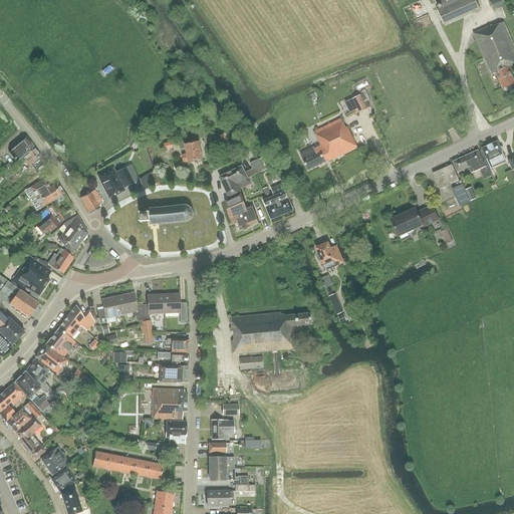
[(433,0),(434,1),(435,0),(440,0),(444,7),(438,10),(444,25),(480,9),(476,0),(433,0)]
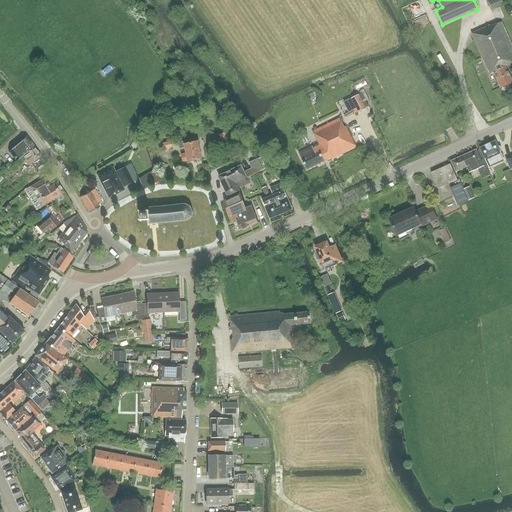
[(492,9),(501,5),(499,0),(493,0),(489,2),(492,9)]
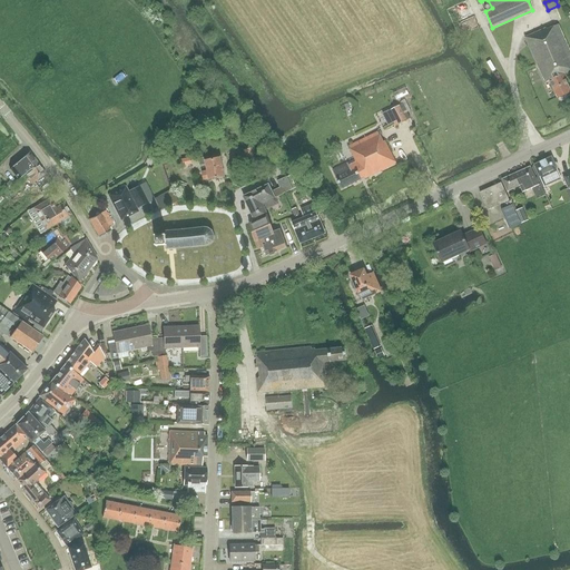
[(569,71),(569,50),(558,25),(548,29),(547,28),(524,38),(546,82),(550,81),(558,99),(560,98),(561,99),(564,97),(564,96),(569,92),(569,89),(566,81),(568,78),(566,74),(569,71)]
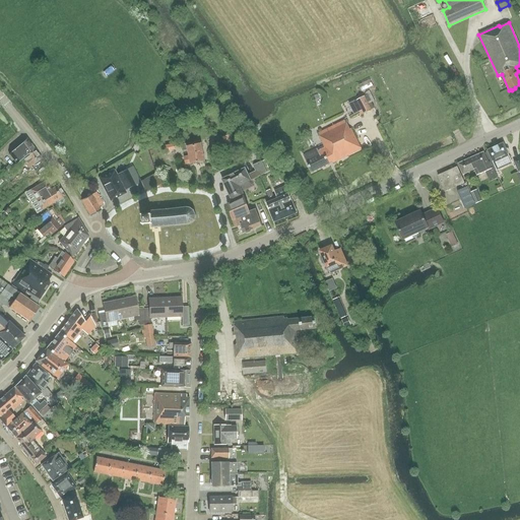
[(104,72),(107,77),(117,70),(113,65),(104,72)]
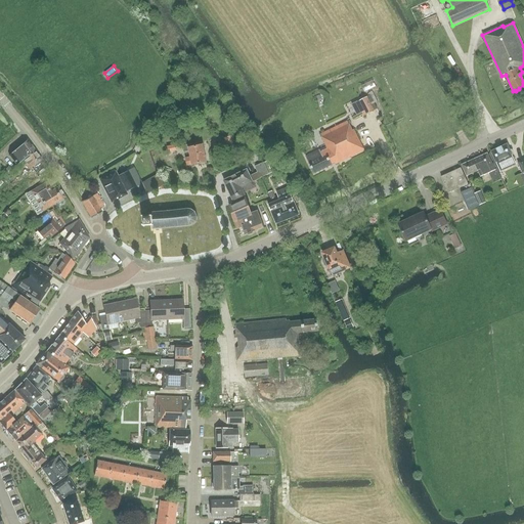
[(370,102),(367,97),(356,103),(357,105),(358,105),(362,115),(363,117),(375,112),(374,108),(377,107),(373,101),(370,102)]
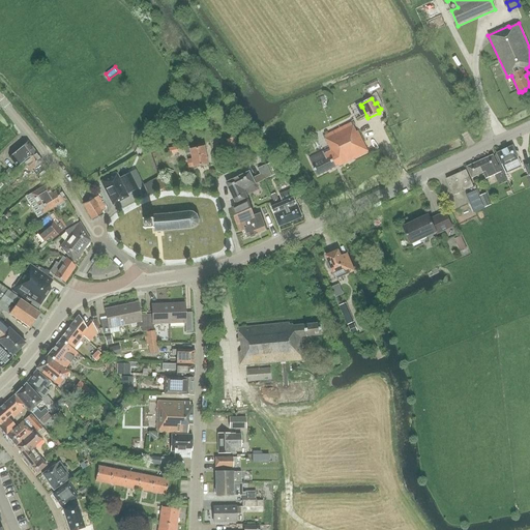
[(356,131),(352,122),(324,136),(330,148),(310,158),(318,176),(339,166),(339,167),(369,152),(358,131),(356,131)]
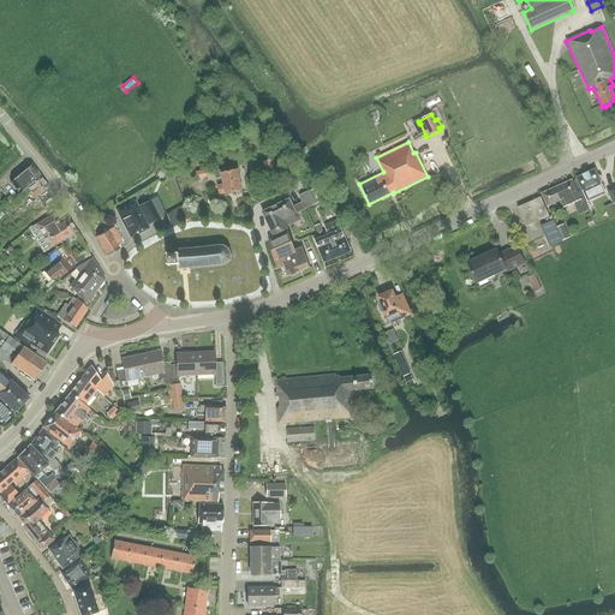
[(275,161),(264,165),(267,173),(278,169),(275,161)]
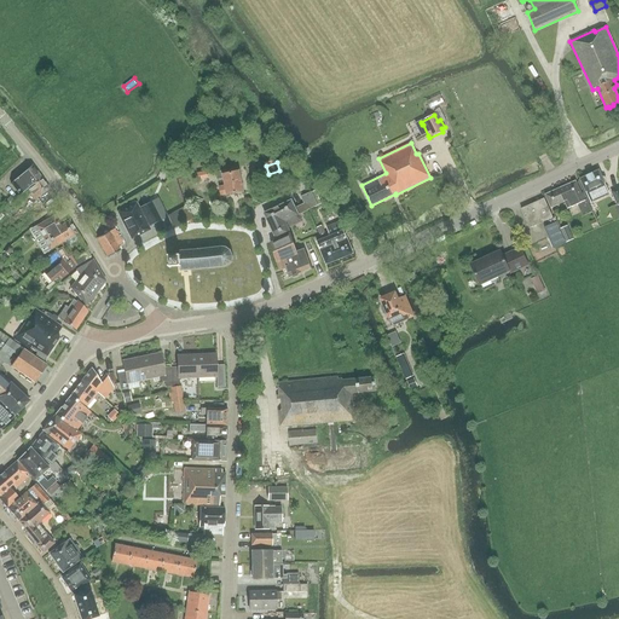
[(19,197),(25,191),(33,184),(42,179),(33,166),(24,173),(10,185),(19,197)]
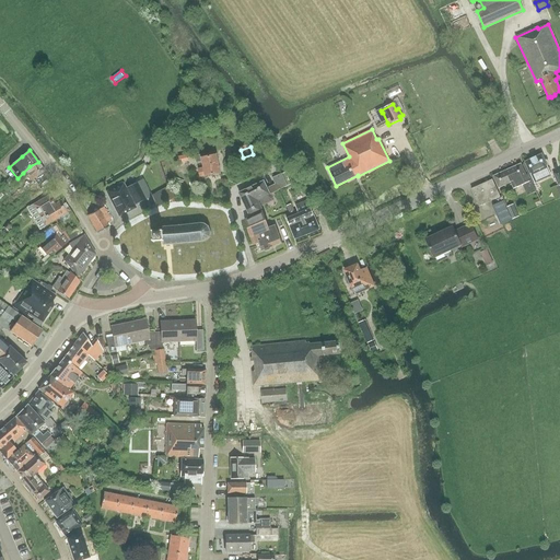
[(208,158),(208,154),(196,156),(197,163),(202,162),(205,168),(199,170),(200,177),(206,176),(206,177),(221,174),(217,155),(208,158)]
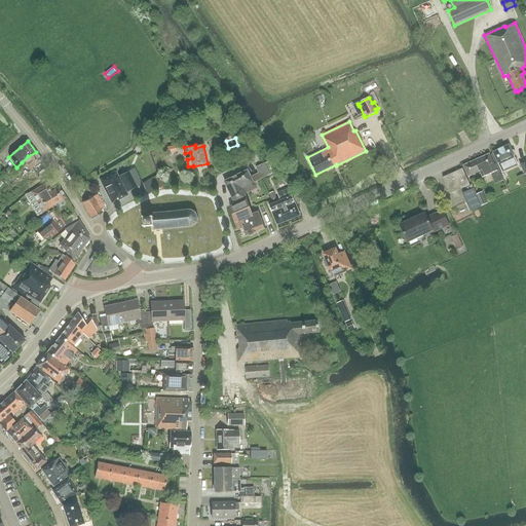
[(502,172),(518,164),(514,156),(516,154),(514,151),(512,150),(509,145),(493,152),(502,172)]
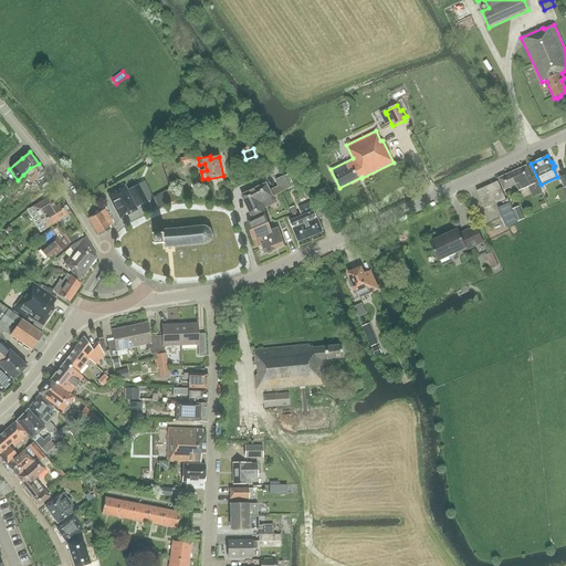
[(35,180),(45,173),(39,164),(30,168),(23,175),(18,180),(13,184),(17,188),(27,177),(30,182),(35,180)]
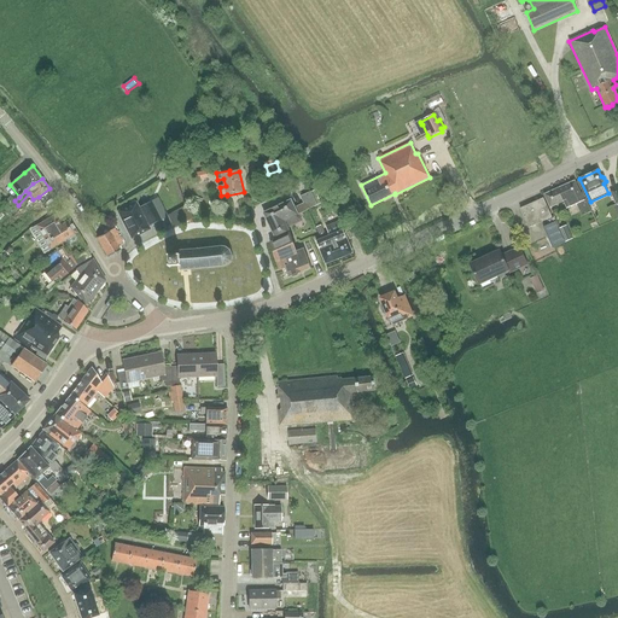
[(565,202),(569,209),(577,204),(582,216),(592,213),(586,199),(583,200),(575,181),(544,194),(551,208),(565,202)]
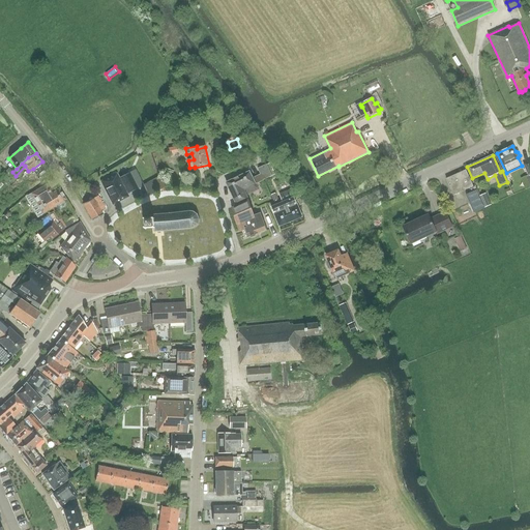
[(249,172),(227,183),(237,205),(248,200),(249,199),(247,196),(251,194),(248,188),(256,184),(264,181),(265,180),(272,177),(272,176),(275,174),(270,163),(258,169),(259,172),(252,175),(249,172)]
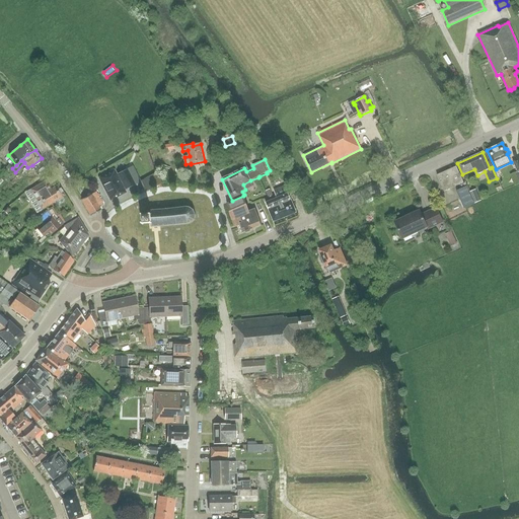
[(115,170),(98,178),(110,201),(126,193),(125,190),(135,184),(141,181),(133,166),(127,169),(119,174),(118,171),(116,172),(115,170)]
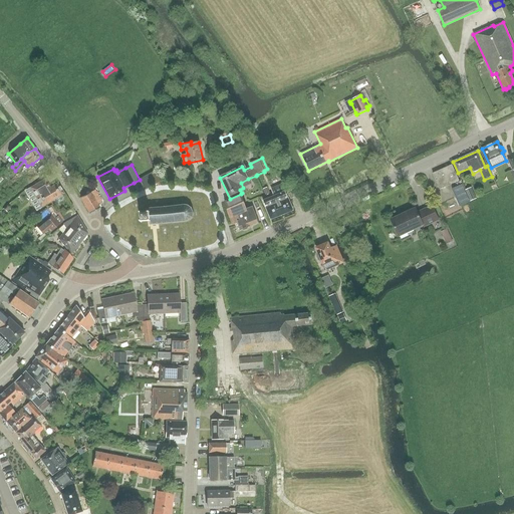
[(440,190),(459,181),(452,166),(433,174),(440,190)]
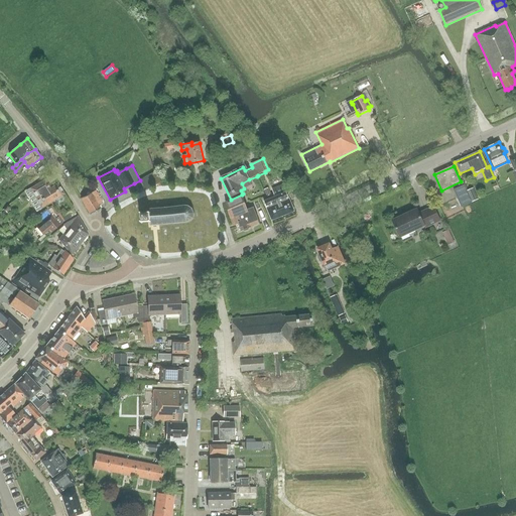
[(148,176),(153,186),(161,182),(156,172),(148,176)]
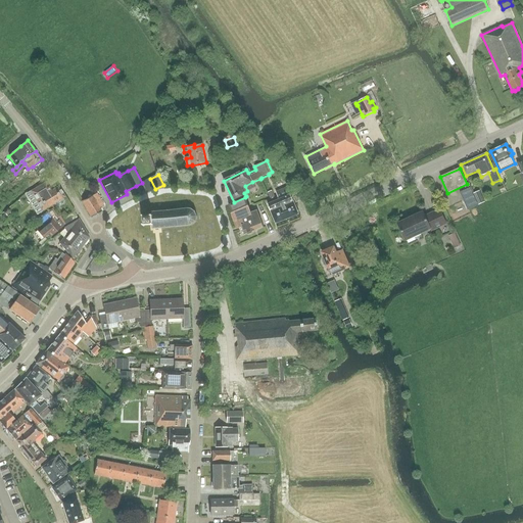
[(287,187),(291,195),(297,191),(293,182),(287,185),(287,187)]
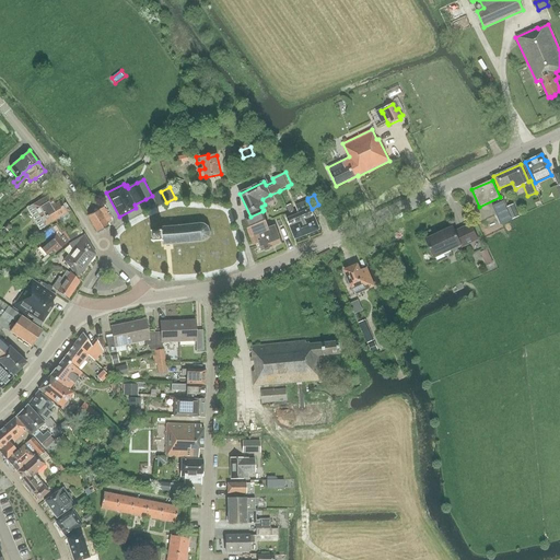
[(49,196),(33,206),(45,226),(48,224),(70,211),(62,200),(55,205),(54,202),(49,196)]
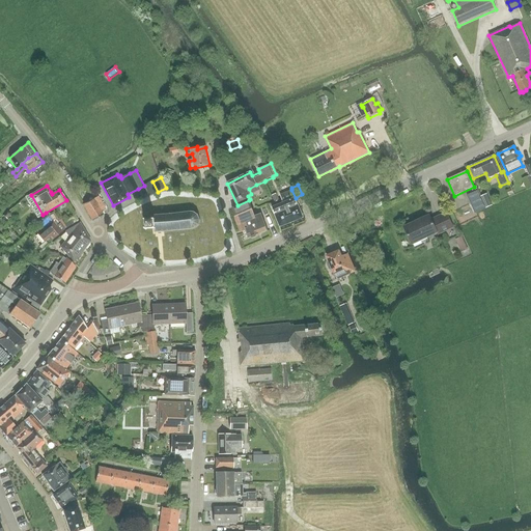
[(296,198),(291,190),(280,195),(283,203),(272,207),(275,215),(280,227),(303,218),(298,204),(296,198)]
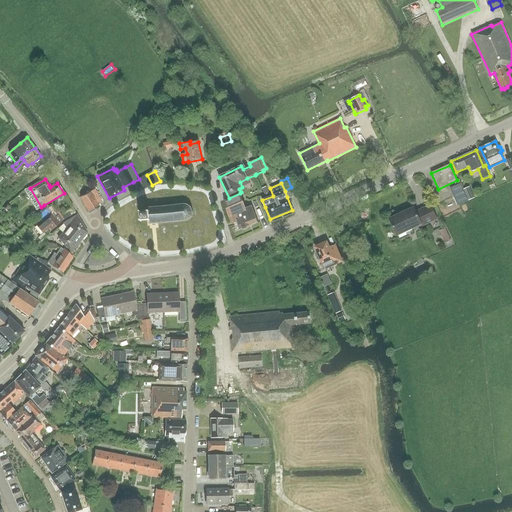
[(467,201),(460,184),(451,188),(459,205),(467,201)]
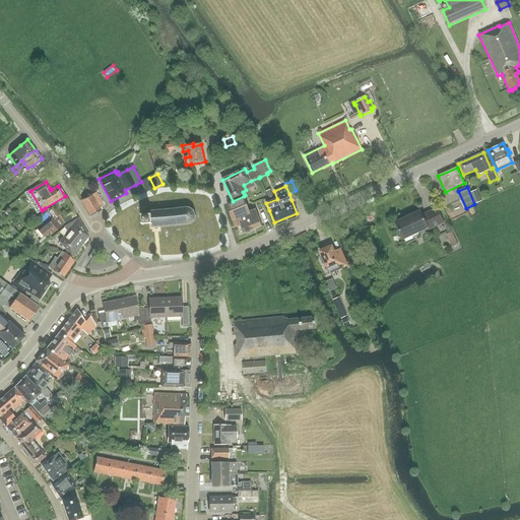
[(476,203),(481,201),(477,190),(471,193),(476,203)]
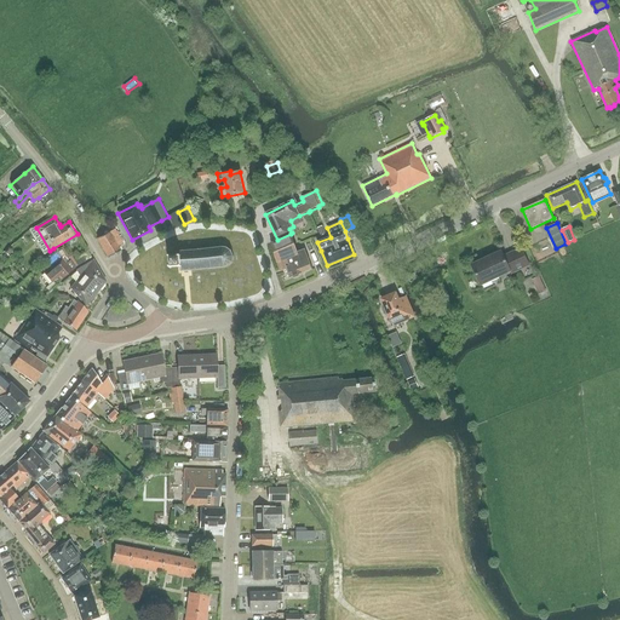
[(108,258),(120,251),(118,247),(124,244),(115,229),(97,240),(108,258)]
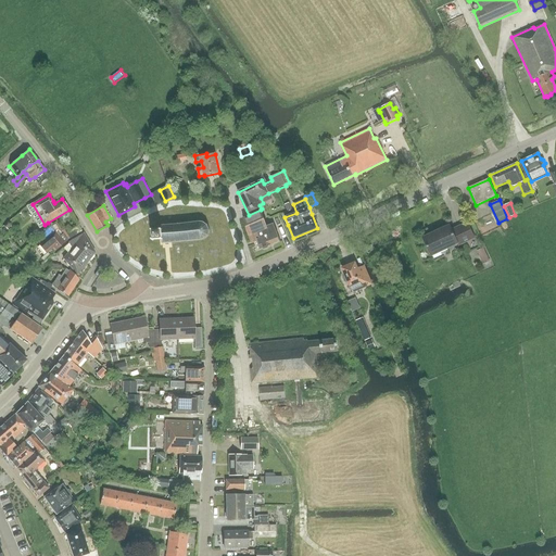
[(270,244),(279,241),(274,225),(267,227),(261,210),(243,218),(251,243),(257,241),(260,249),(262,249),(264,249),(267,248),(268,245),(270,244)]
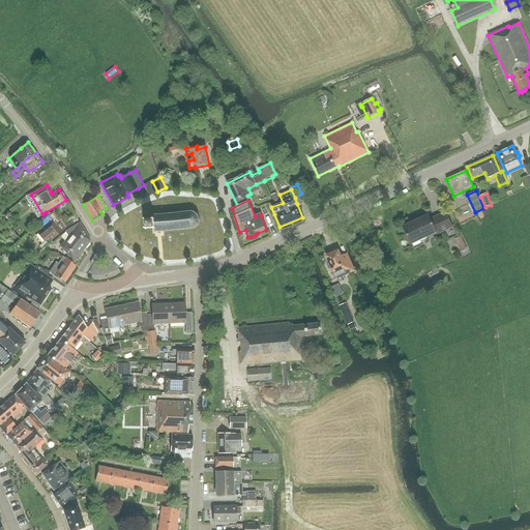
[(53,212),(47,215),(48,216),(52,222),(55,219),(57,223),(60,221),(58,218),(57,218),(53,212)]
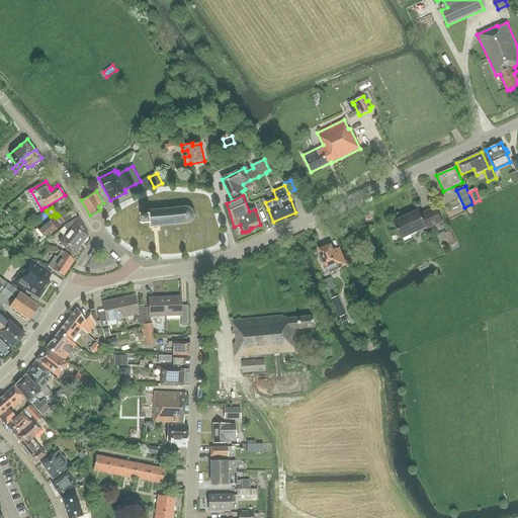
[(195,216),(193,210),(189,207),(186,207),(151,210),(151,214),(143,214),(142,213),(142,214),(143,216),(143,223),(142,224),(143,225),(144,224),(151,224),(151,226),(151,228),(156,227),(160,227),(187,225),(190,223),(194,220),(195,216)]
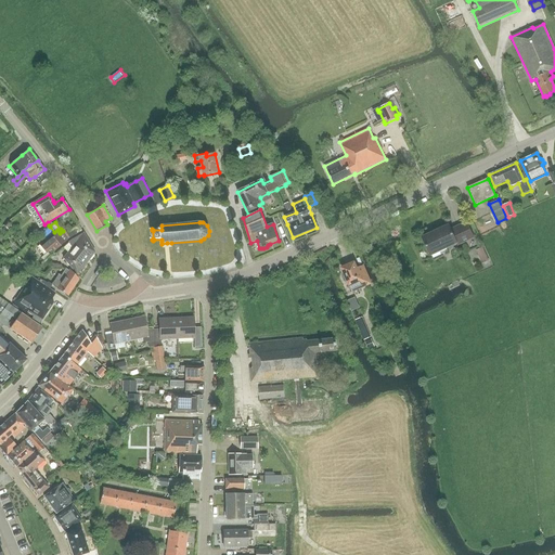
[(474,237),(466,222),(451,230),(449,226),(423,237),(430,256),(459,242),(460,244),(474,237)]
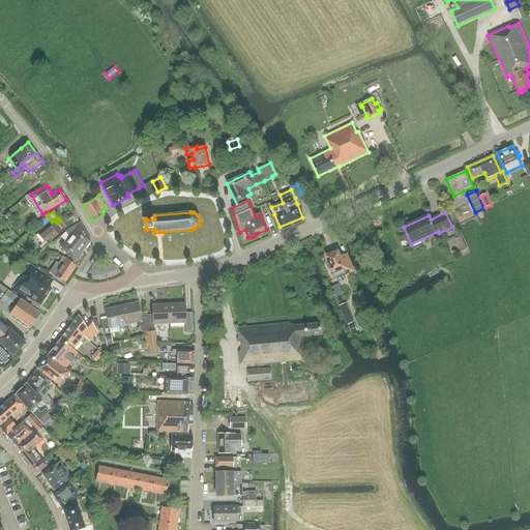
[(67,218),(64,214),(58,218),(60,221),(64,229),(78,221),(75,214),(67,218)]
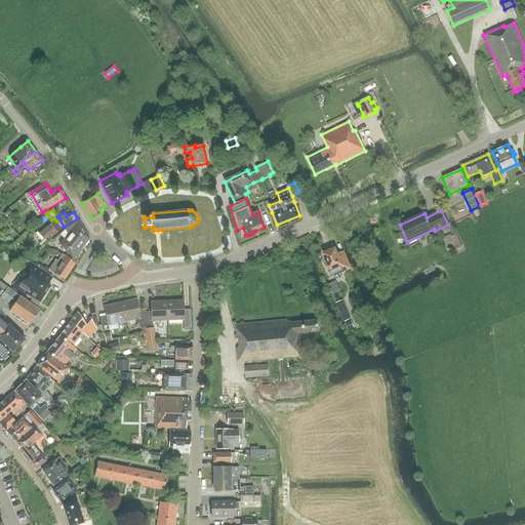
[(64,227),(59,218),(56,220),(54,217),(51,219),(47,214),(38,223),(42,228),(38,231),(44,239),(51,234),(53,236),(62,230),(65,227),(64,227)]
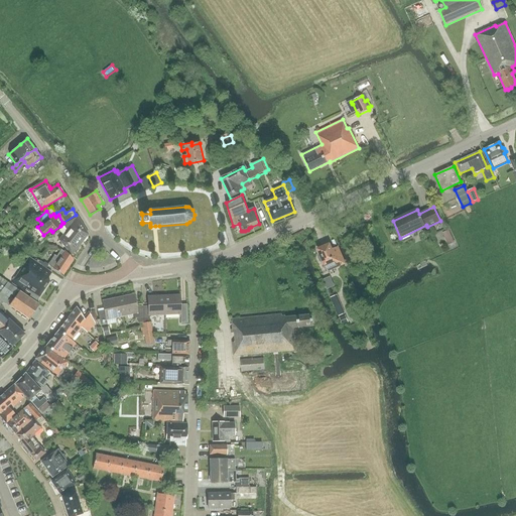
[(72,255),(88,235),(78,217),(63,225),(67,231),(58,240),(72,255)]
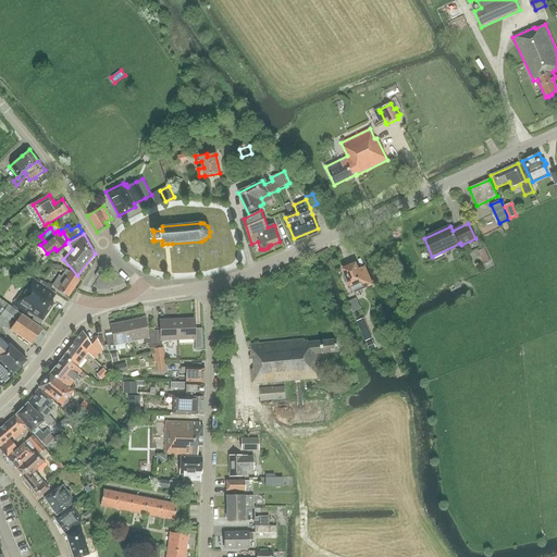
[(484,265),(491,262),(484,248),(478,251),(484,265)]
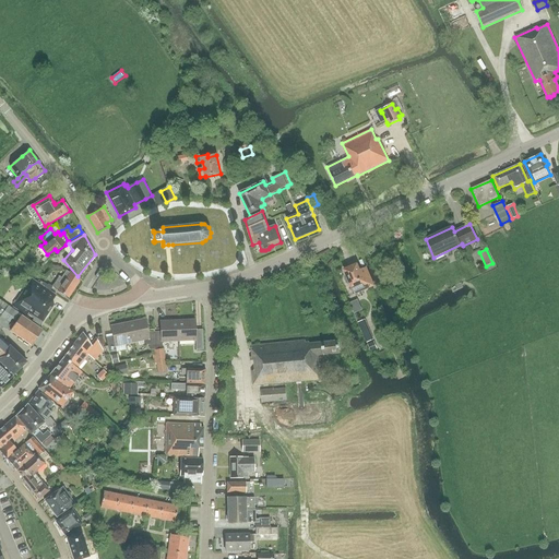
[(34,271),(37,268),(30,260),(26,263),(34,271)]
